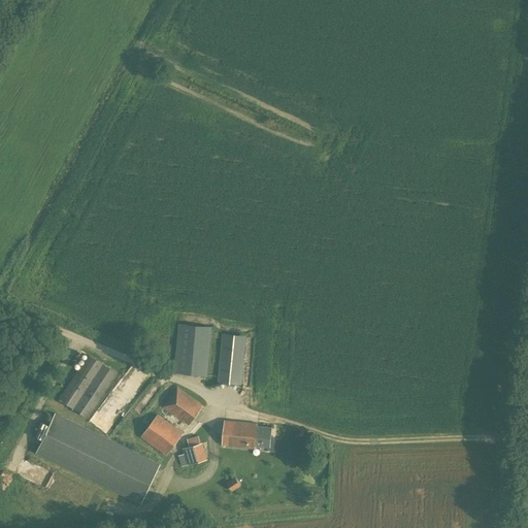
[(210,336),(216,337),(217,332),(210,331),(211,327),(179,324),(174,372),(206,376),(210,336)]
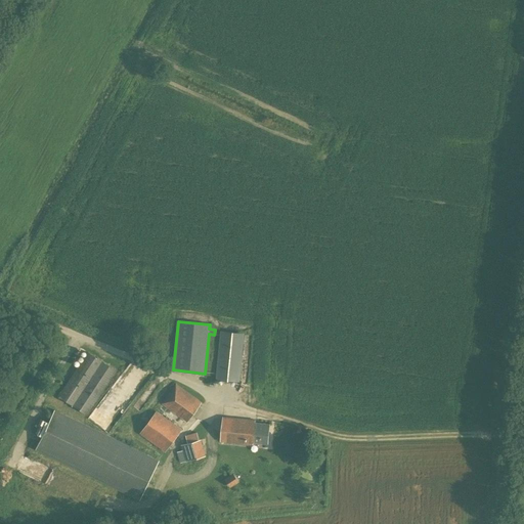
[(245,334),(220,331),(215,380),(239,382),(245,334)]
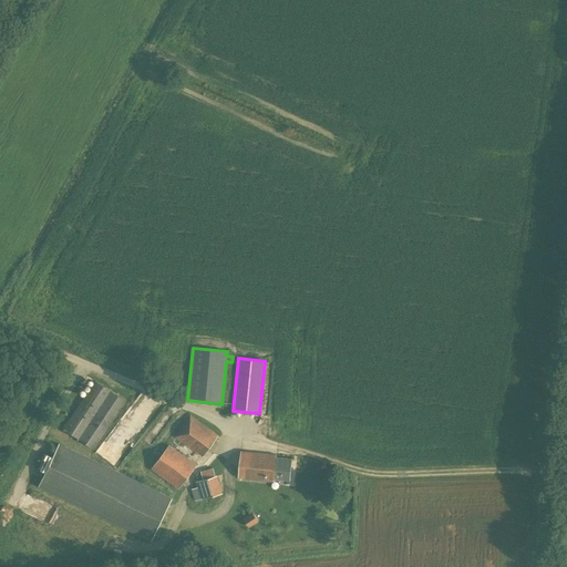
[(93,381),(62,430),(93,450),(125,402),(93,381)]
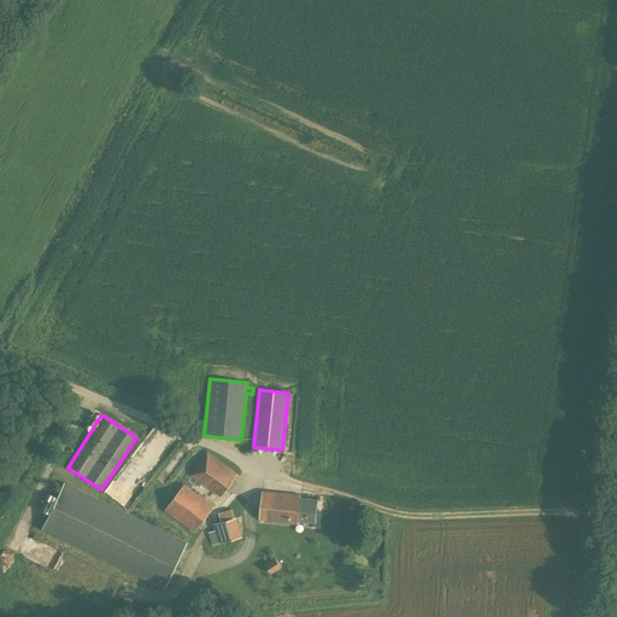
[(191,476),(219,497),(238,474),(207,452),(191,476)]
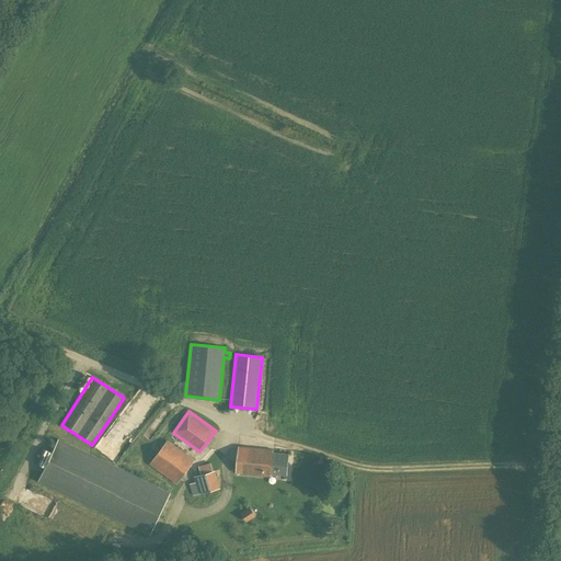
[(149,464),(176,483),(194,459),(168,439),(149,464)]
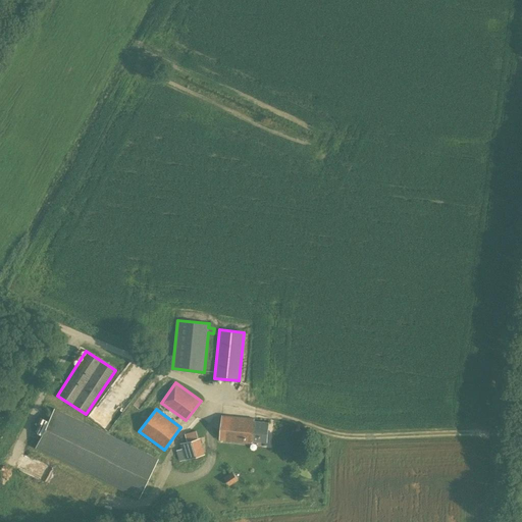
[(37,449),(51,455),(139,498),(140,497),(155,465),(158,459),(55,410),(52,416),(37,449)]
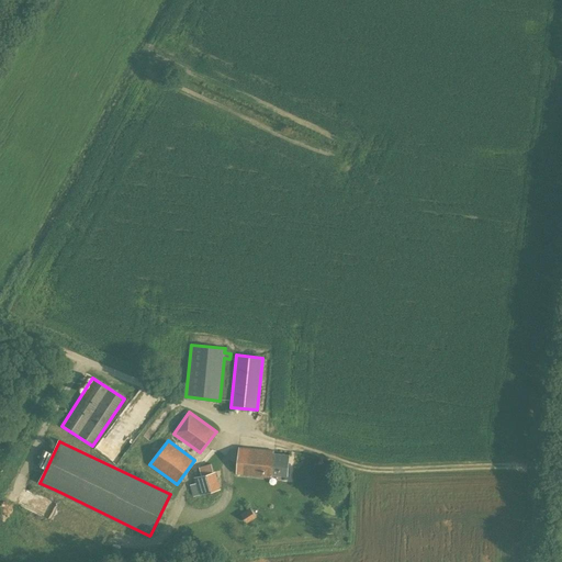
[(287,475),(289,456),(273,453),(273,451),(239,448),(236,473),(271,476),(271,474),(287,475)]
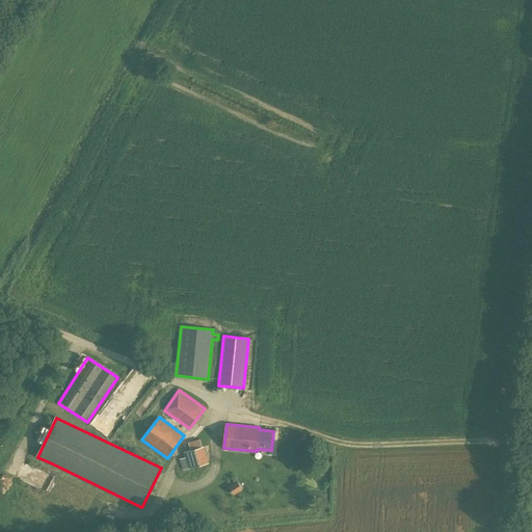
[(187,452),(191,468),(209,462),(204,447),(187,452)]
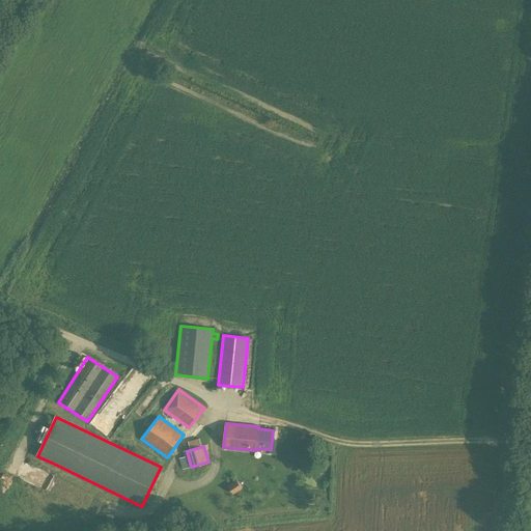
[(104,494),(22,466),(18,479),(39,487),(37,491),(98,511),(104,494)]
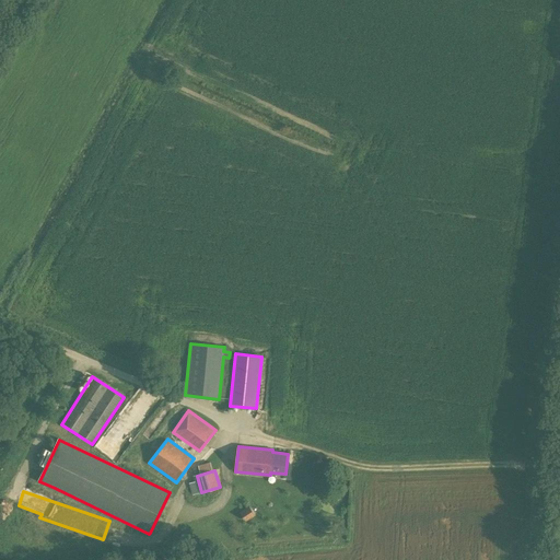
[(240,512),(245,521),(256,514),(249,505),(240,512)]
